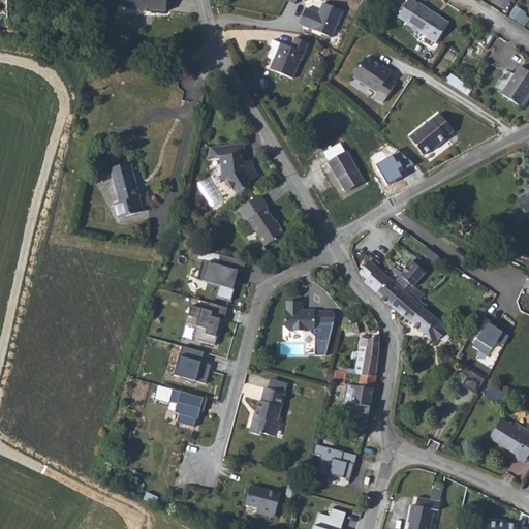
[(136,0),(135,11),(149,12),(148,16),(159,17),(159,13),(173,14),(173,0),(136,0)]
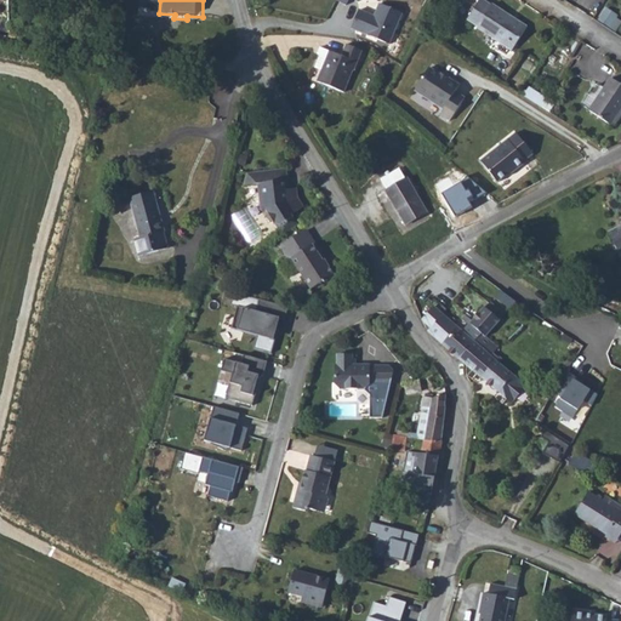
[(496,1),(493,0),(482,0),(471,17),(482,23),(480,26),(516,49),(533,24),(496,0),(496,1)]
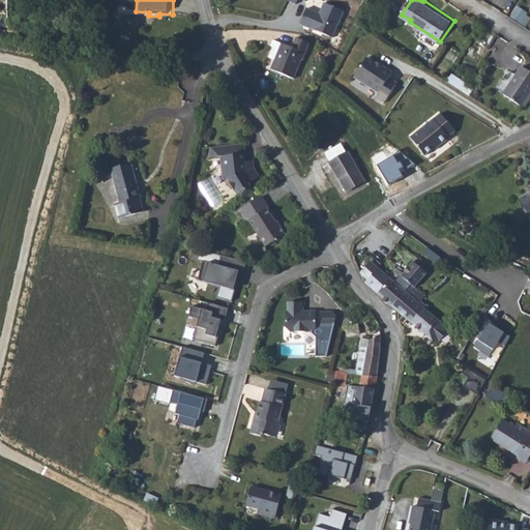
[(333,36),(349,12),(331,1),(325,11),(314,3),(304,17),(333,36)]
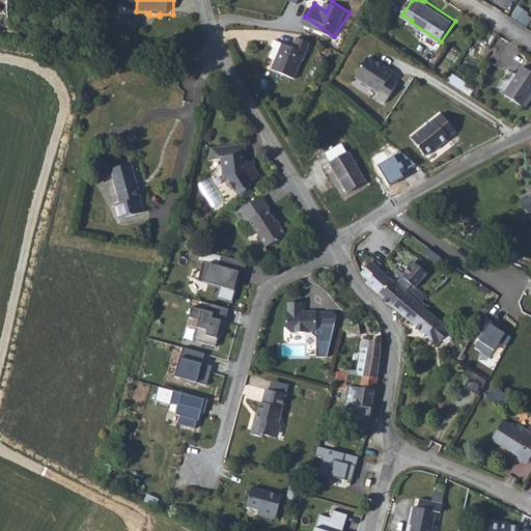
[(522,6),(516,16),(525,21),(530,12),(522,6)]
